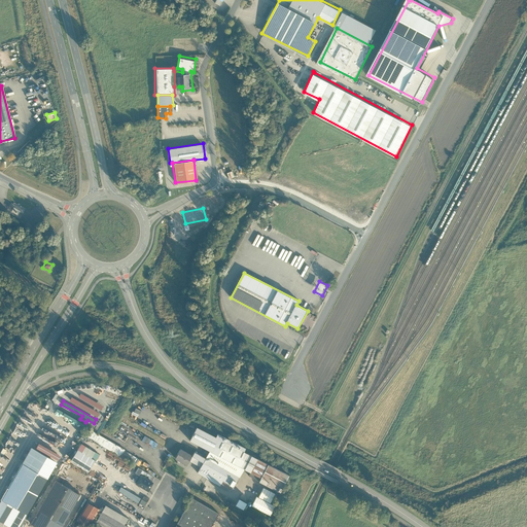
[(283,487),(290,473),(198,426),(191,438),(283,487)]
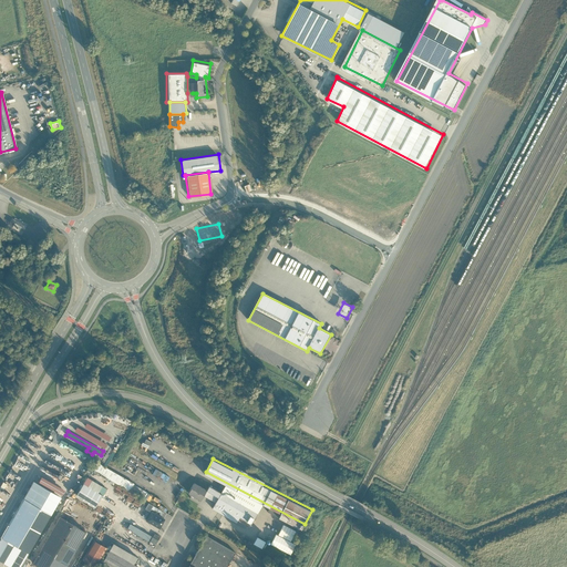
[(95,462),(92,470),(119,481),(119,482),(122,483),(121,484),(127,487),(126,488),(131,490),(134,483),(126,480),(126,478),(124,477),(125,475),(95,462)]
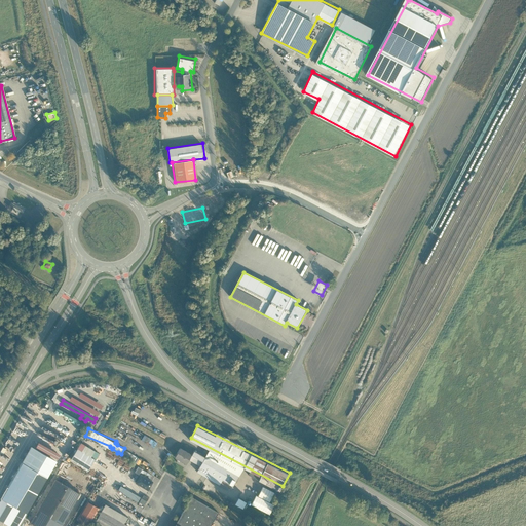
[(39,440),(35,445),(57,457),(60,452),(39,440)]
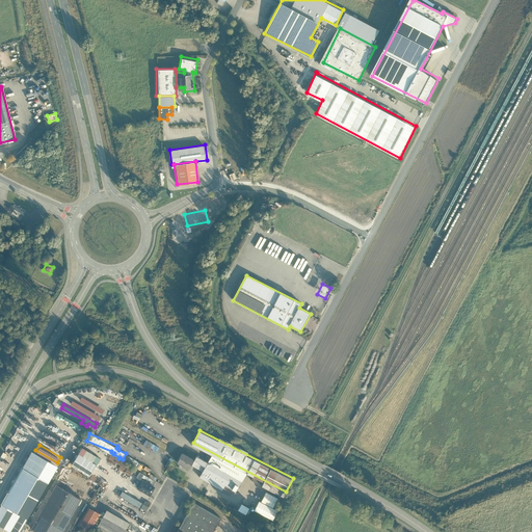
[(0,527),(8,531),(18,531),(57,464),(31,450),(0,505),(0,527)]
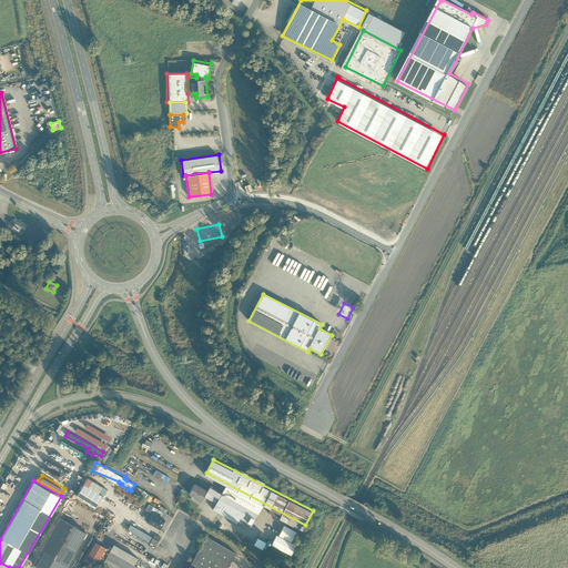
[(77,497),(94,509),(102,497),(98,495),(102,488),(92,482),(89,488),(84,486),(77,497)]
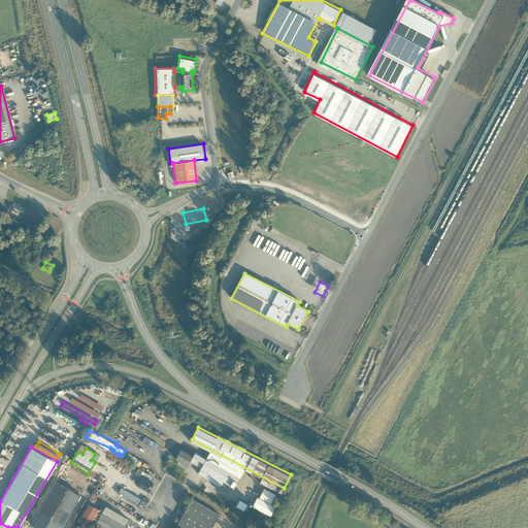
[(193,455),(182,448),(175,458),(187,465),(193,455)]
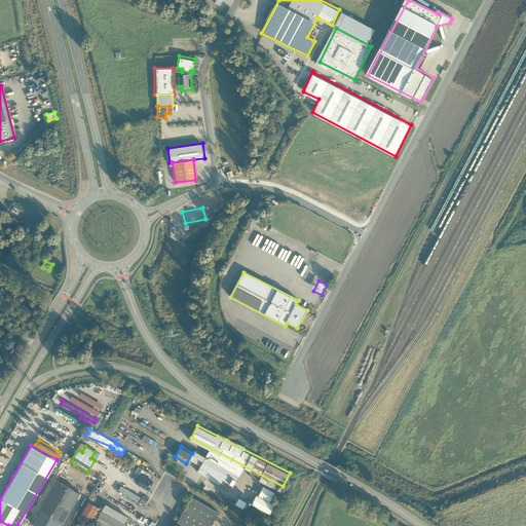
[(231,490),(239,475),(207,457),(198,472),(231,490)]
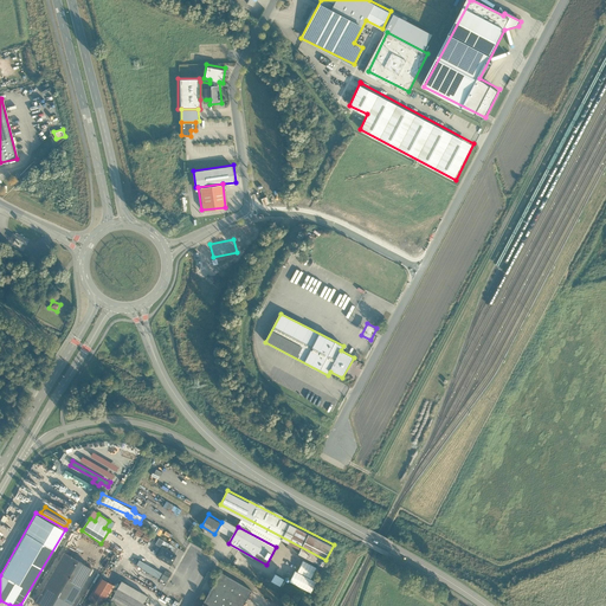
[(155,556),(176,567),(179,561),(175,559),(178,554),(161,546),(155,556)]
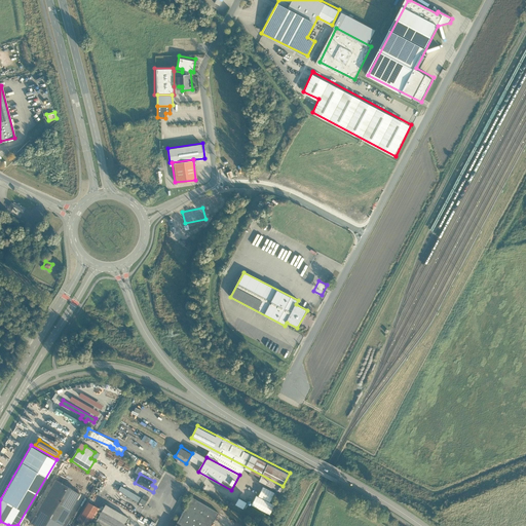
[(38,525),(61,525),(80,493),(54,478),(30,521),(38,525)]
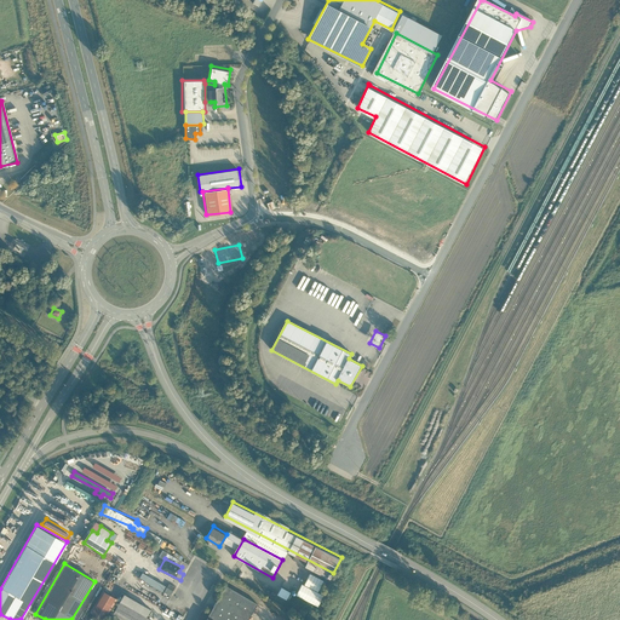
[(139,578),(164,591),(166,585),(143,572),(139,578)]
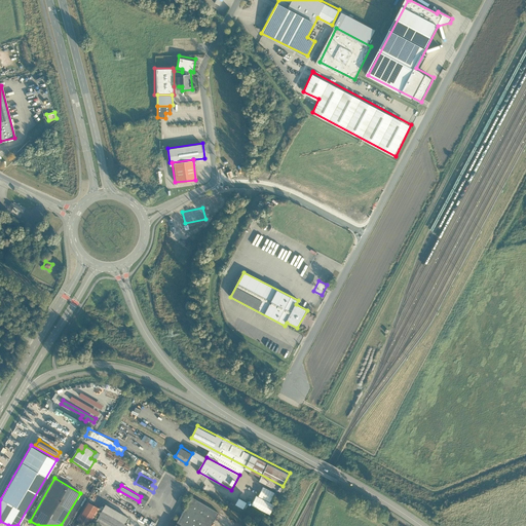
[(256,494),(251,504),(270,514),(274,504),(270,502),(275,492),(263,486),(258,495),(256,494)]
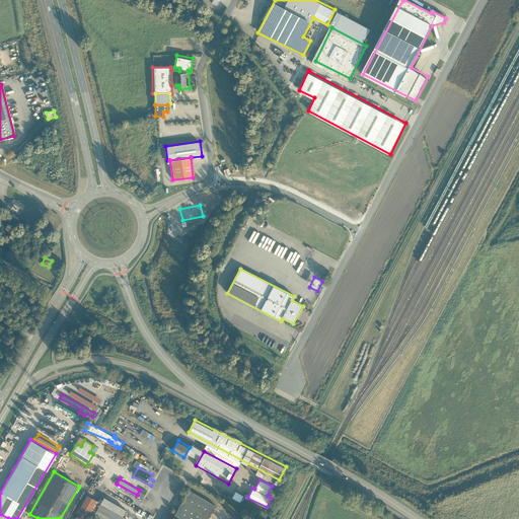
[(210,492),(227,498),(229,493),(212,487),(210,492)]
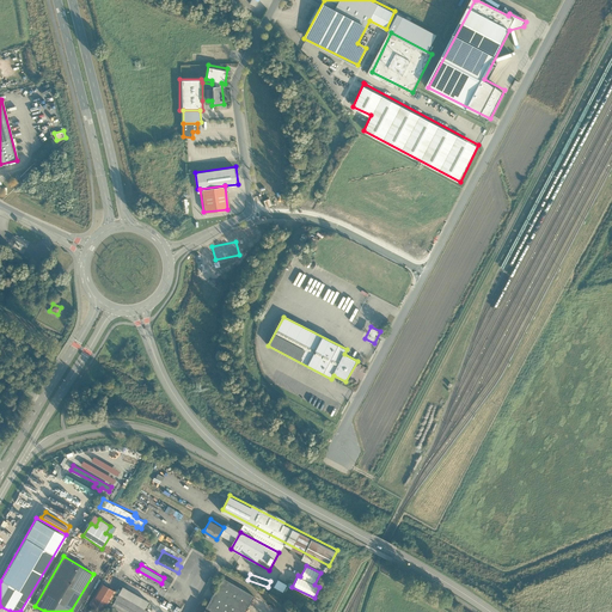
[(163,585),(169,587),(173,579),(166,575),(163,585)]
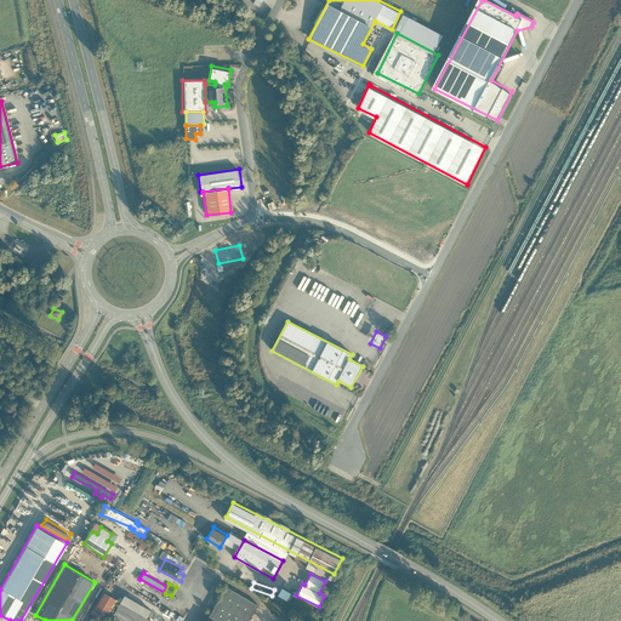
[(228,586),(206,620),(249,620),(260,604),(228,586)]
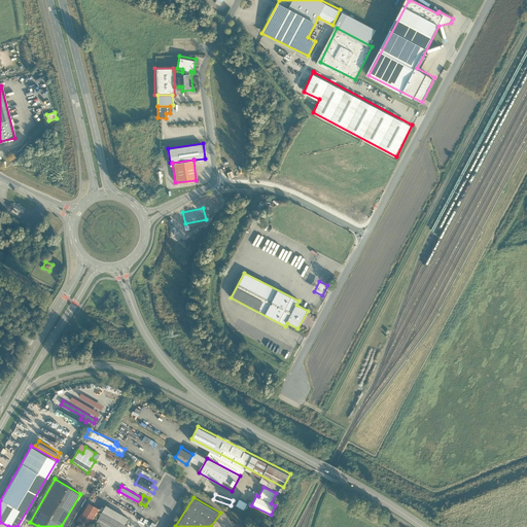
[(236,504),(244,508),(247,502),(239,498),(236,504)]
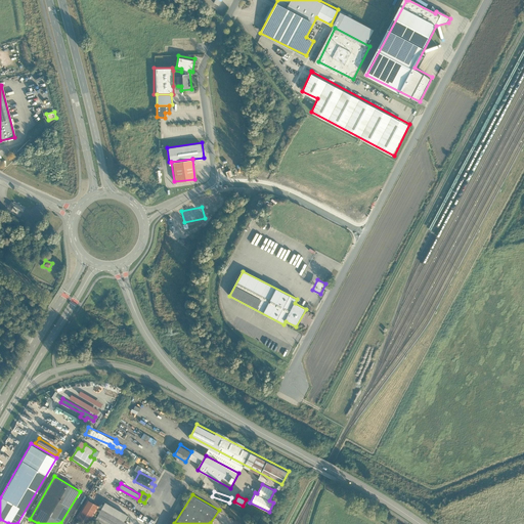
[(88,523),(99,506),(88,498),(77,516),(88,523)]
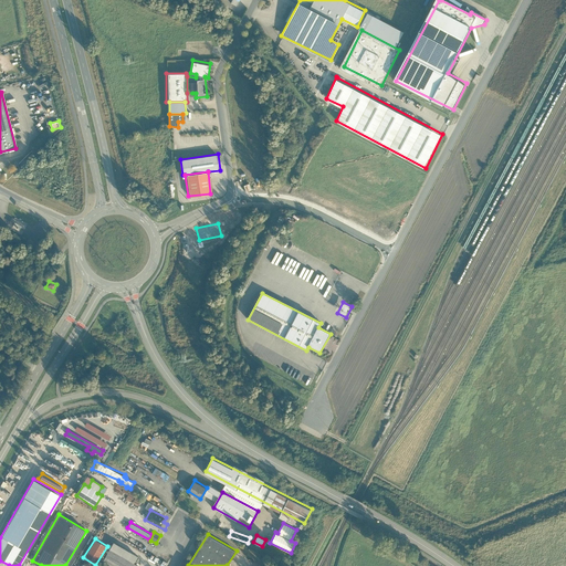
[(139,556),(114,542),(98,565),(86,565),(82,564),(81,565),(137,565),(138,565),(134,564),(139,556)]
